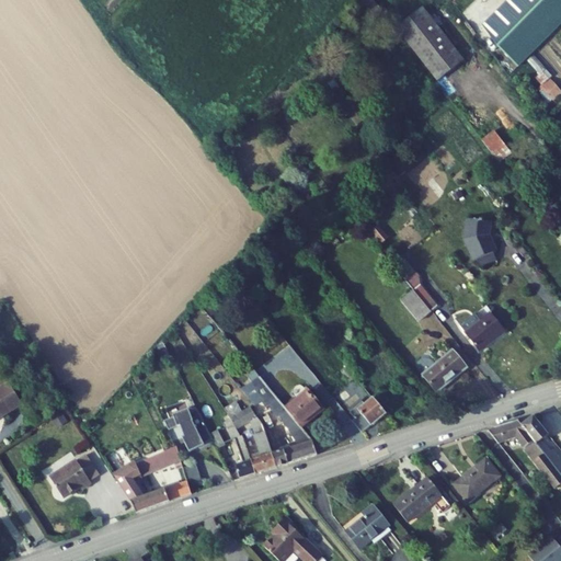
[(367,24),(384,12),(374,0),(365,0),(355,8),(367,24)]
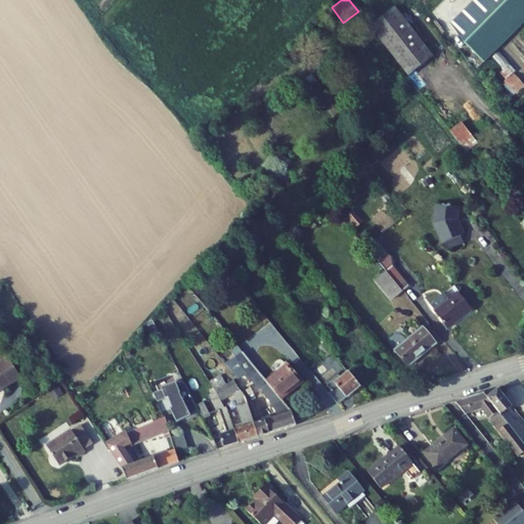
[(523,0),(508,0),(466,43),(484,61),(523,22),(523,0)]
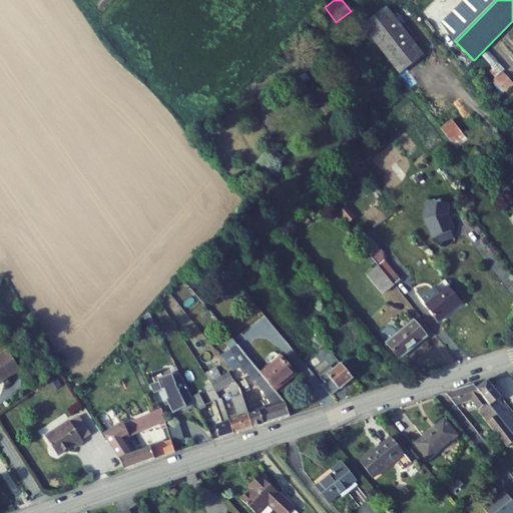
[(363,26),(400,74),(424,55),(387,7),(363,26)]
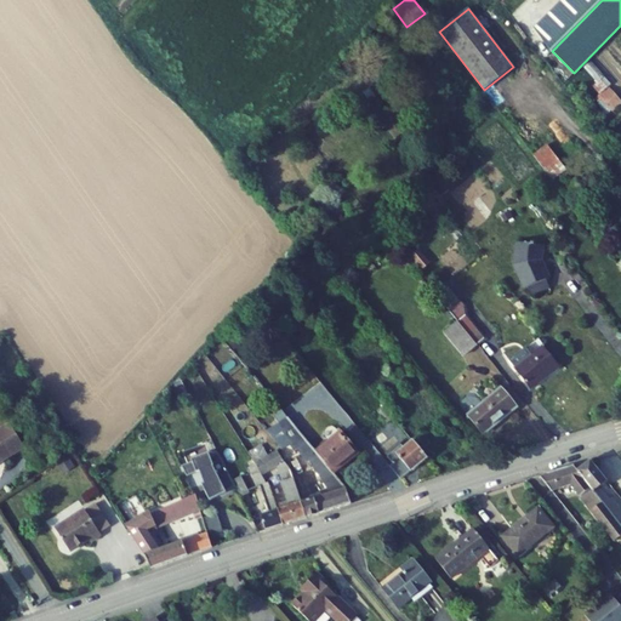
[(620,100),(609,86),(594,100),(608,114),(620,103),(620,100)]
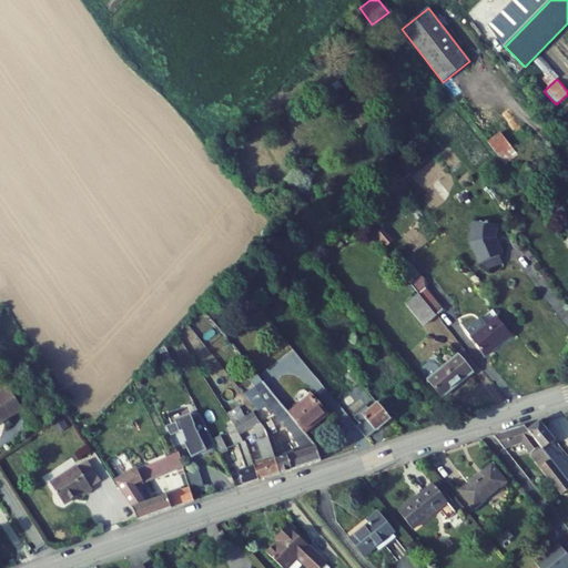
[(337,91),(343,87),(338,81),(332,85),(337,91)]
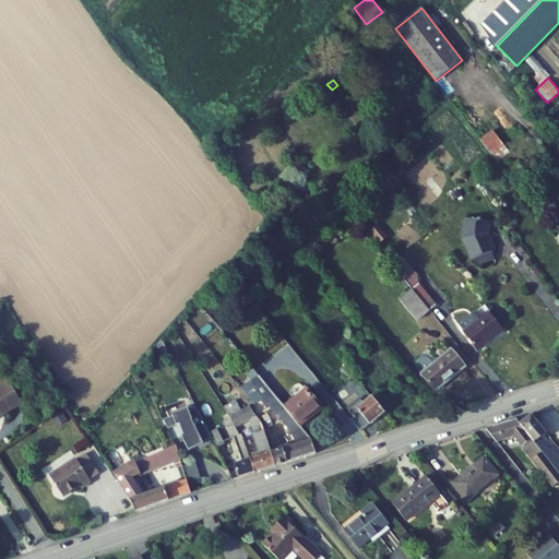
[(408,100),(413,97),(404,86),(401,90),(408,100)]
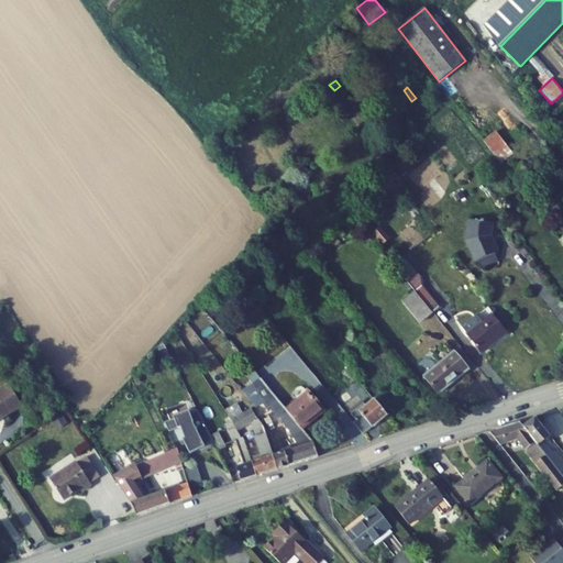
[(514,154),(496,132),(484,141),(501,164),(514,154)]
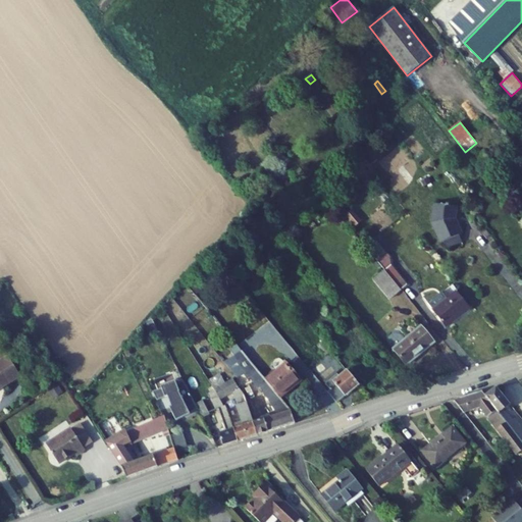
[(423,187),(430,183),(427,175),(420,179),(423,187)]
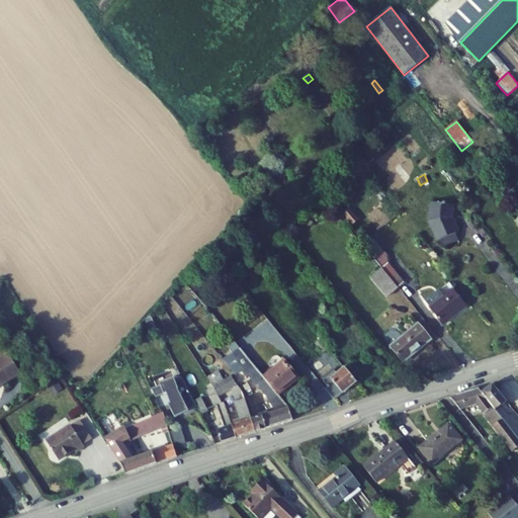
[(440,240),(444,247),(459,240),(455,234),(458,233),(451,218),(453,205),(432,202),(429,221),(438,241),(440,240)]
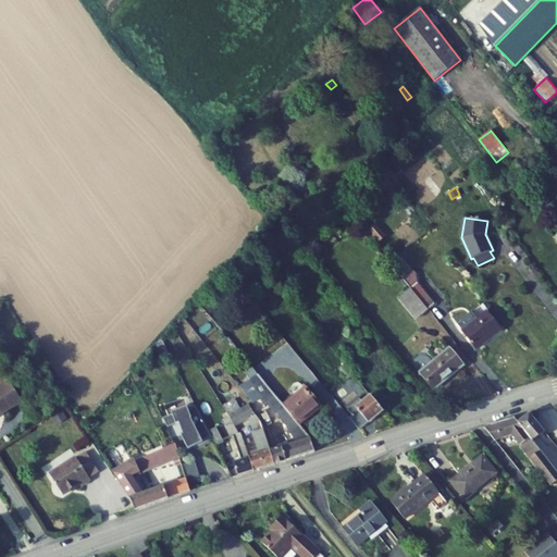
[(368,230),(379,243),(386,237),(375,223),(368,230)]
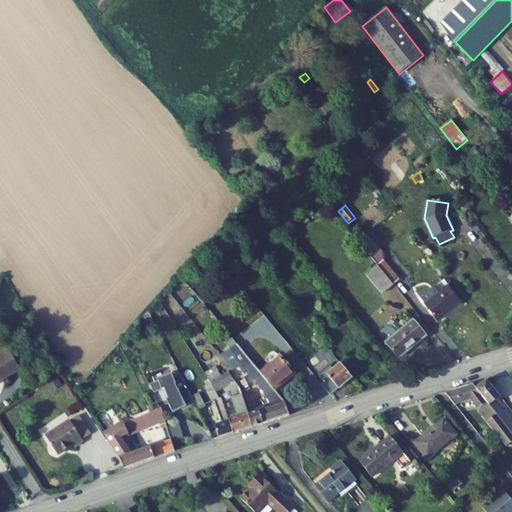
[(251,213),(256,220),(262,214),(257,208),(251,213)]
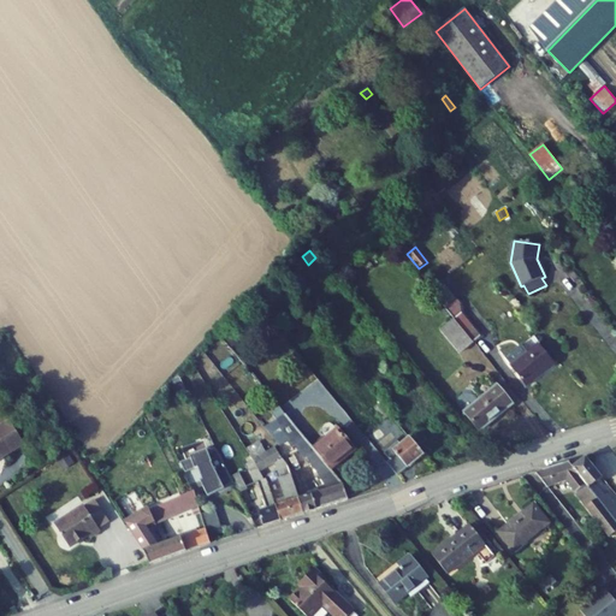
[(568,274),(574,283),(580,279),(574,271),(568,274)]
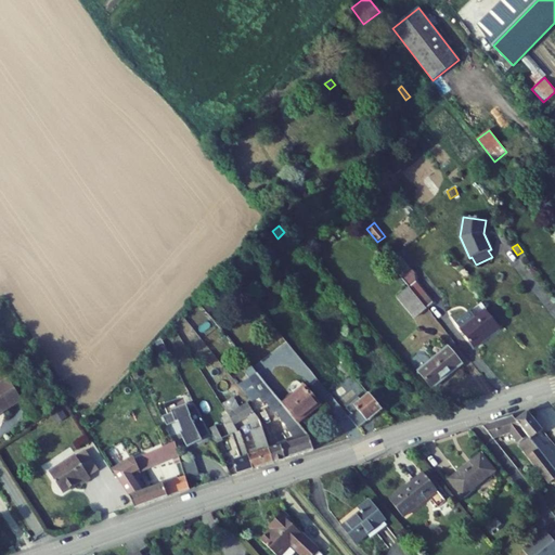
[(401,278),(409,287),(398,297),(415,318),(434,302),(416,282),(415,273),(412,270),(401,278)]
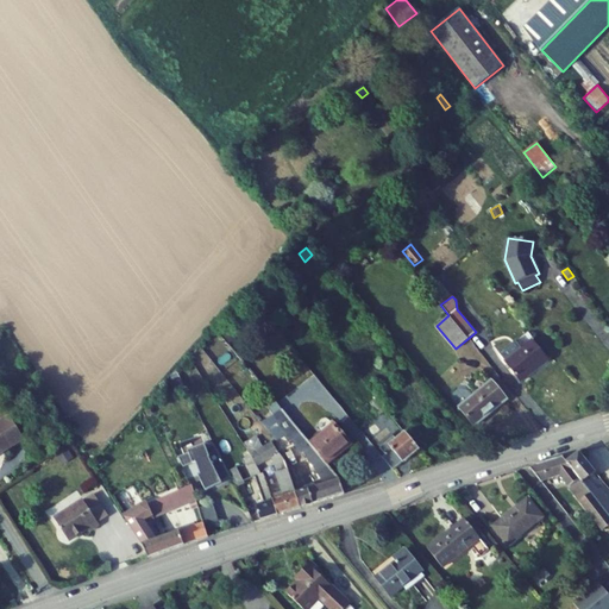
[(244,332),(244,326),(240,322),(236,322),(232,325),(231,328),(234,334),(239,334),(244,332)]
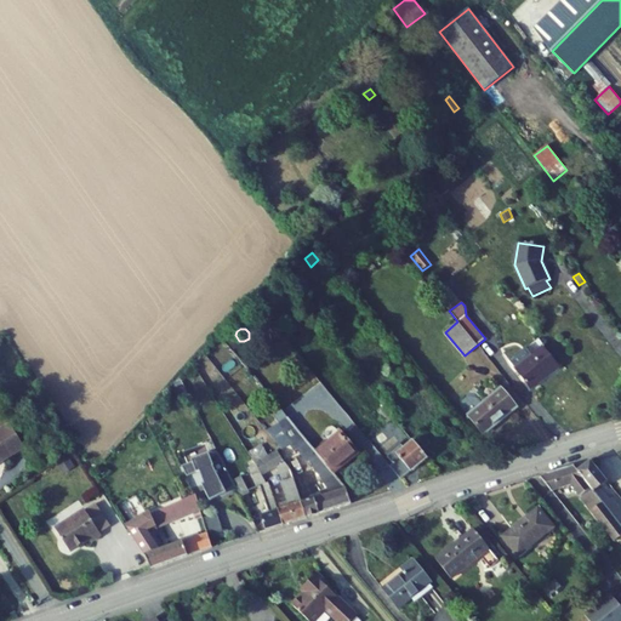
[(291,345),(300,339),(294,331),(286,337),(291,345)]
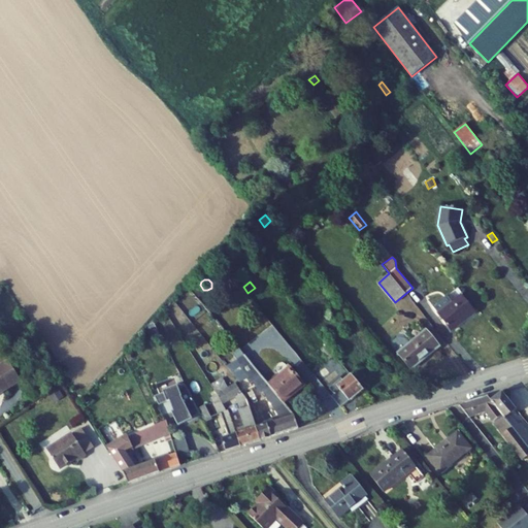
[(437,314),(451,331),(475,311),(462,295),(437,314)]
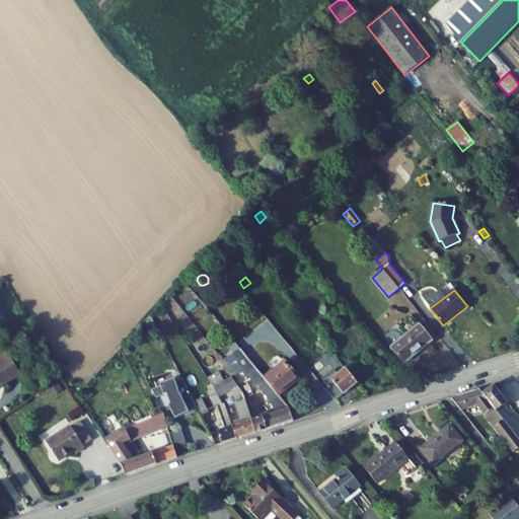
[(30,323),(29,323),(24,327),(19,329),(25,340),(35,334),(30,323)]
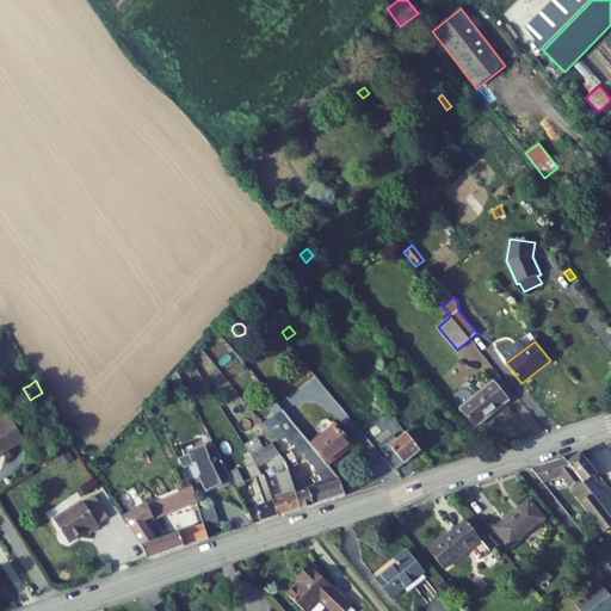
[(461,408),(476,427),(508,401),(493,382),(461,408)]
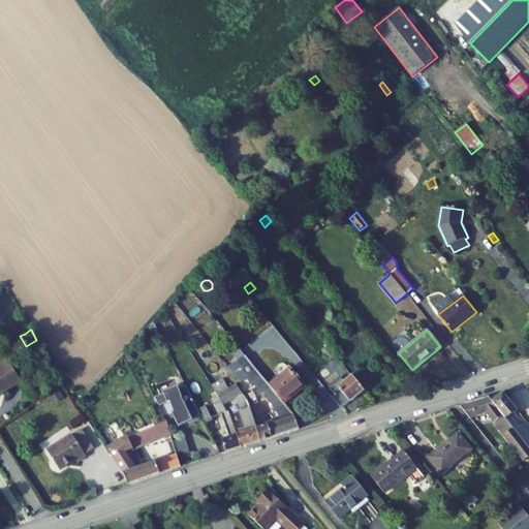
[(321,350),(330,361),(336,356),(327,346),(321,350)]
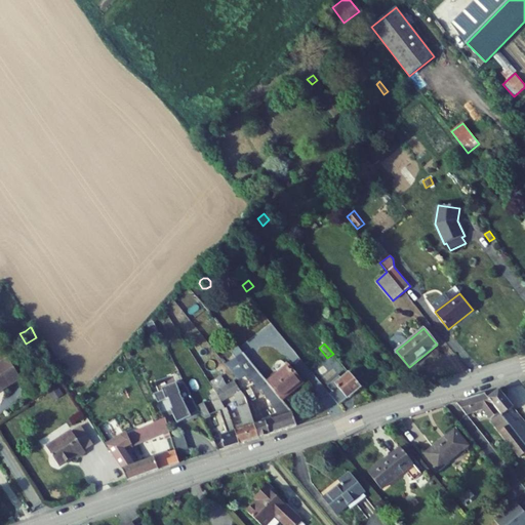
[(269,417),(270,420),(255,426),(259,438),(297,427),(293,413),(282,400),(280,397),(267,382),(245,356),(237,360),(249,381),(252,379),(259,391),(263,389),(279,414),(269,417)]
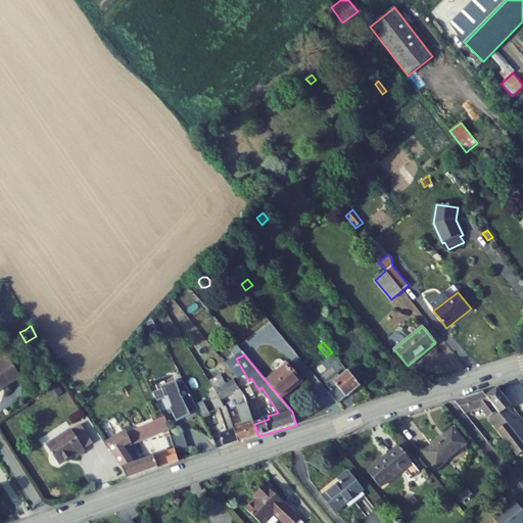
[(3,387),(20,377),(8,357),(0,362),(0,386),(2,386),(3,387)]
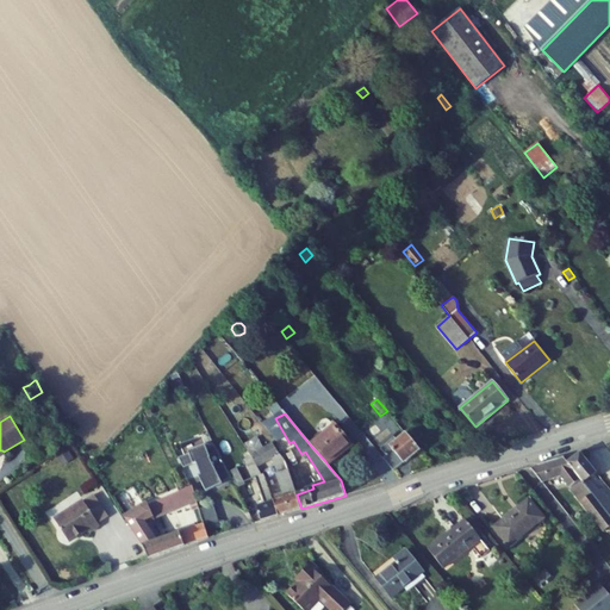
[(310,444),(325,461),(341,449),(343,453),(352,446),(335,424),(310,444)]
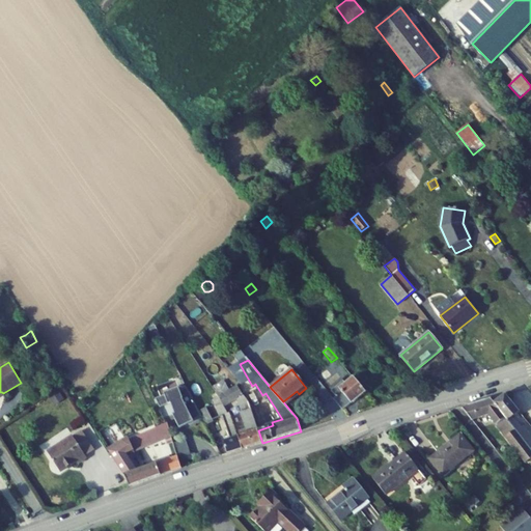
[(334,398),(342,410),(365,392),(353,378),(345,384),(343,381),(332,391),(336,396),(334,398)]
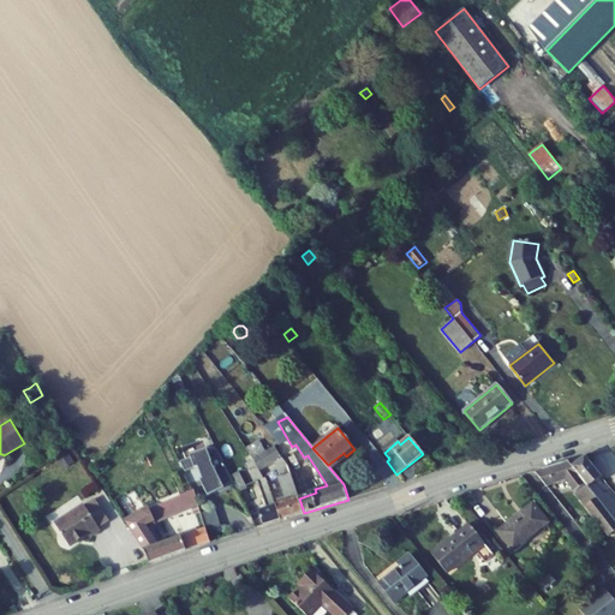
[(246,448),(250,455),(252,459),(255,463),(260,471),(275,463),(281,478),(279,478),(286,496),(274,500),(281,520),(304,513),(299,499),(288,465),(275,448),(266,452),(260,441),(246,448)]
